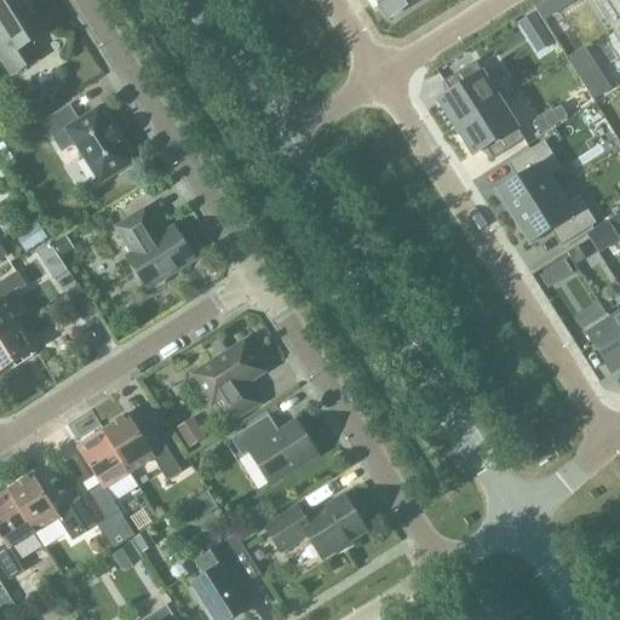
[(30,5),(27,0),(0,0),(0,24),(0,27),(0,26),(0,56),(12,75),(39,57),(33,47),(35,39),(44,34),(29,10),(30,5)]
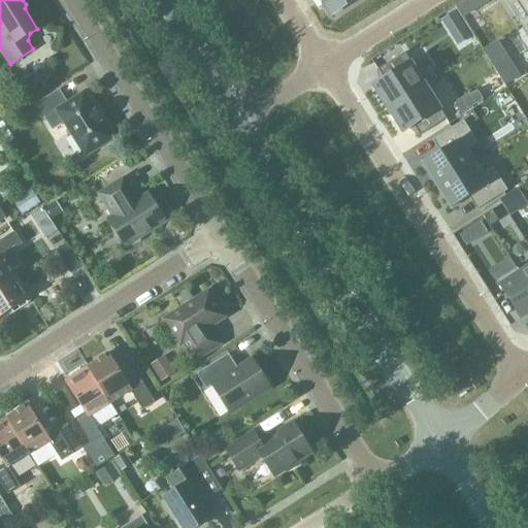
[(319,0),(320,0),(319,1),(321,4),(323,2),(331,15),(355,0),(319,0)]
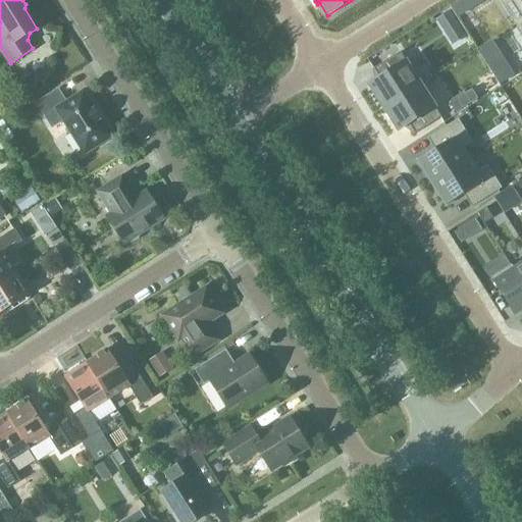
[(514,25),(521,19),(521,0),(498,0),(501,4),(508,0),(515,0),(521,10),(521,19),(514,24),(514,25)]
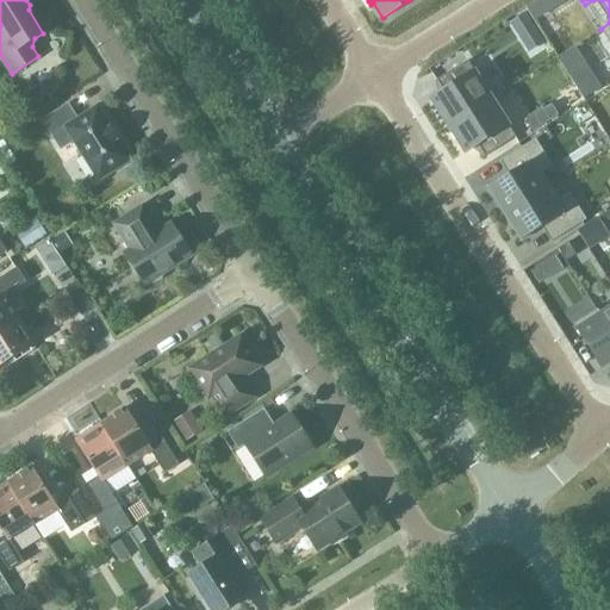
[(443,93),(431,100),(448,126),(491,99),(491,100),(496,97),(479,70),(474,73),(466,61),(436,80),(443,93)]
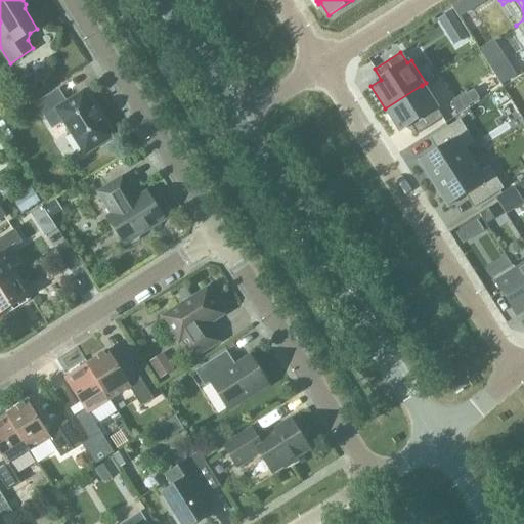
[(422,85),(385,108),(399,131),(409,125),(416,135),(442,118),(422,85)]
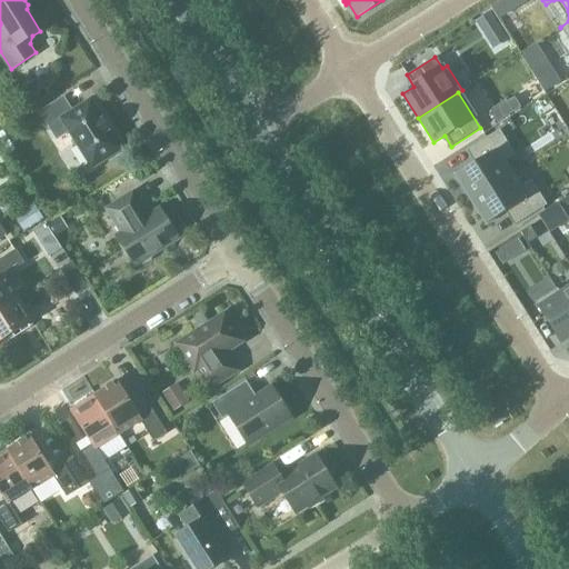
[(116,131),(110,132),(90,100),(72,111),(63,96),(38,112),(48,128),(57,123),(63,135),(69,131),(91,168),(121,149),(119,146),(121,141),(116,131)]
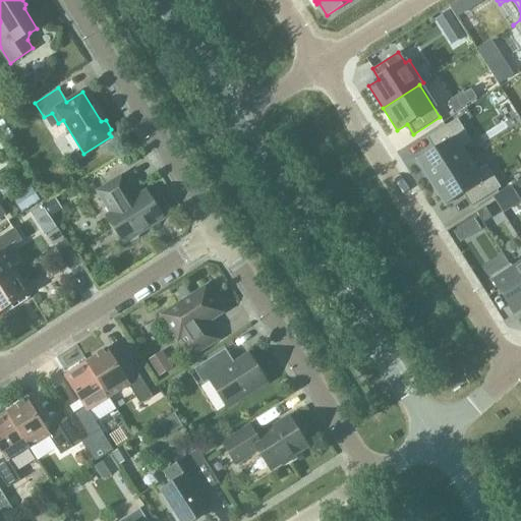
[(440,146),(416,161),(430,183),(470,159),(463,148),(471,141),(456,119),(432,134),(440,146)]
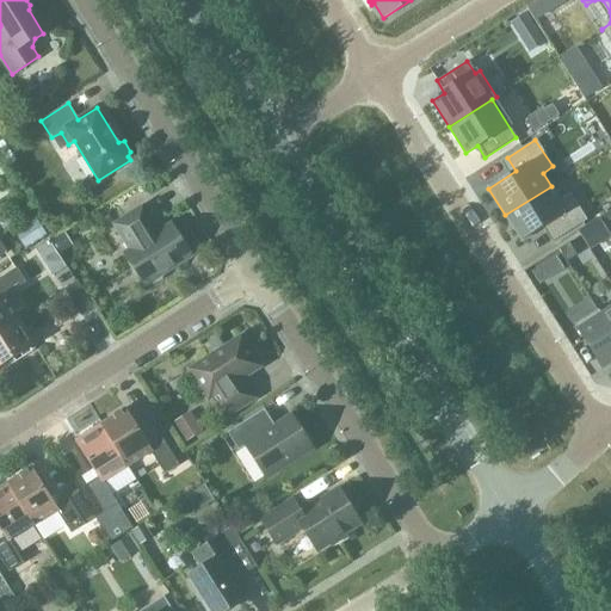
[(551,186),(505,215),(522,242),(549,224),(559,238),(586,220),(569,193),(560,199),(551,186)]
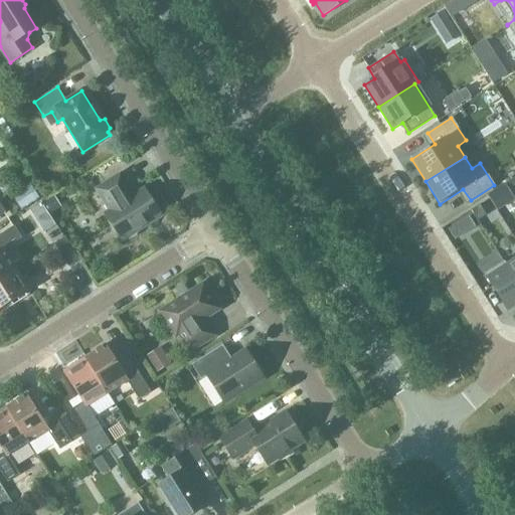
[(137,235),(138,230),(161,216),(144,189),(134,195),(120,174),(96,189),(110,210),(105,213),(112,225),(111,229),(116,237),(120,237),(122,240),(125,238),(129,240),(137,235)]
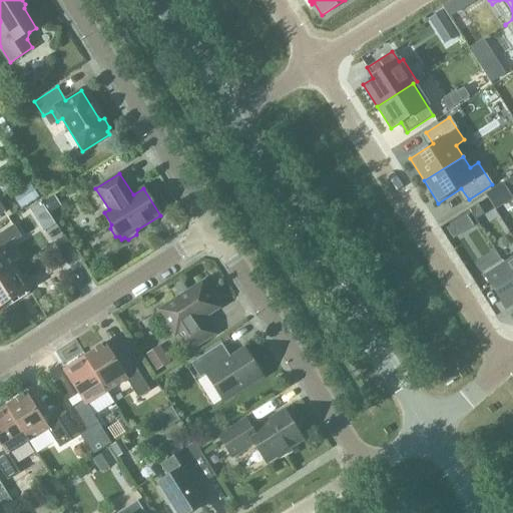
[(509,193),(512,190),(512,176),(503,183),(509,193)]
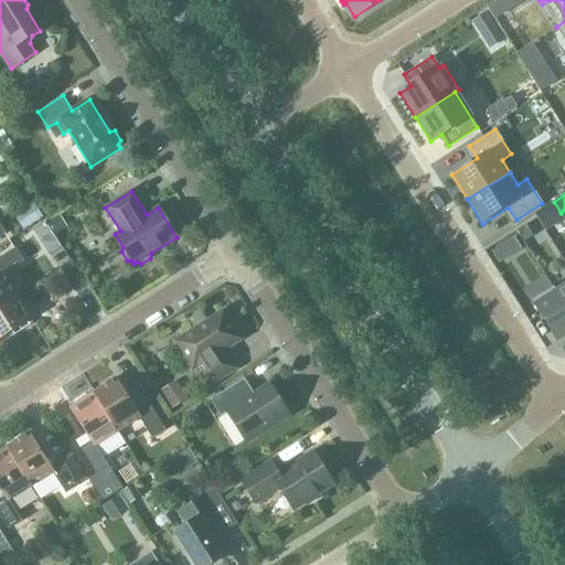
[(533,236),(525,225),(515,231),(523,242),(533,236)]
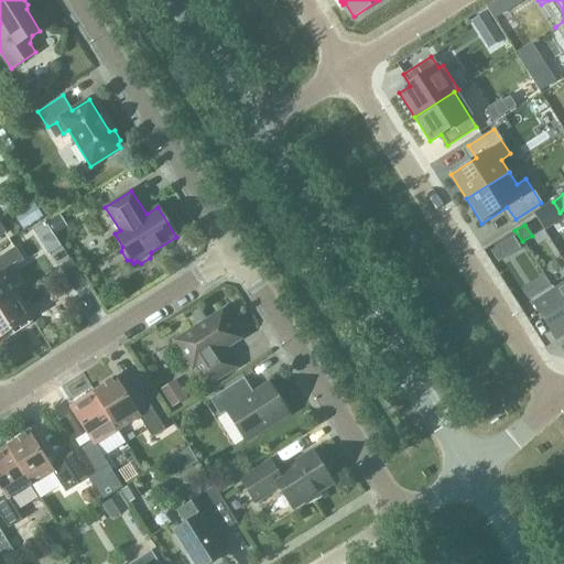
[(0,303),(15,294),(3,273),(23,260),(15,247),(0,257),(0,303)]
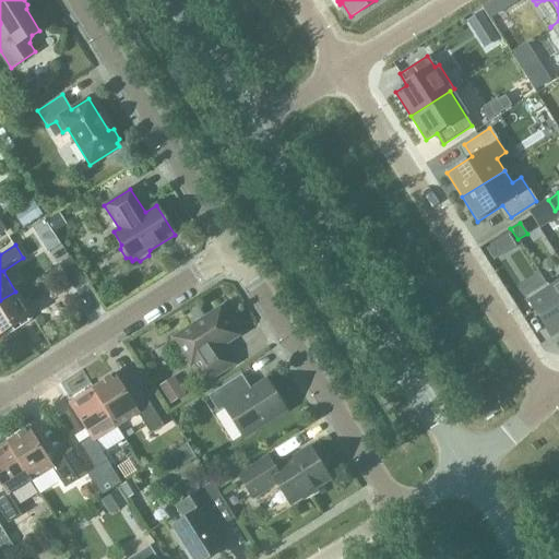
[(70,257),(58,264),(74,289),(86,282),(70,257)]
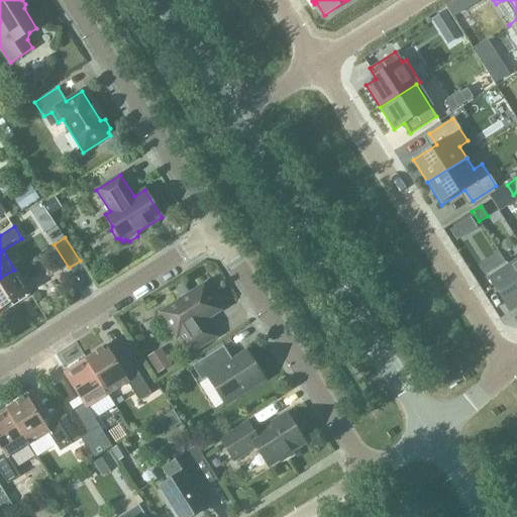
[(516,261),(508,267),(516,282),(516,261)]
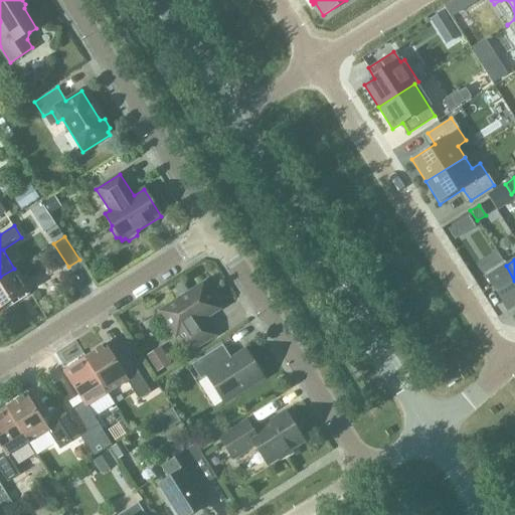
[(514,281),(506,266),(504,262),(484,274),(507,311),(514,305),(514,281)]
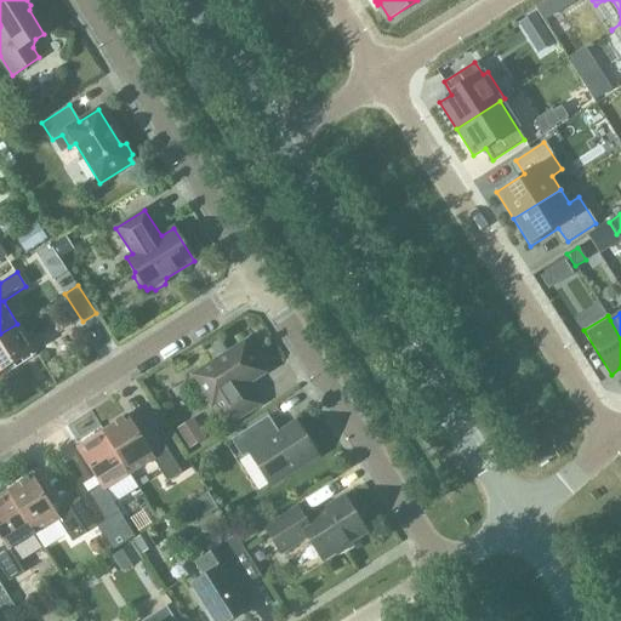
[(15,366),(12,364),(34,351),(17,324),(0,334),(0,375),(0,376),(15,366)]
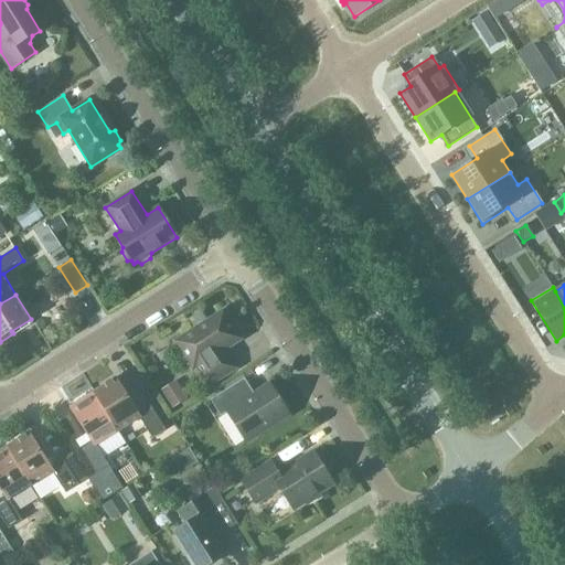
[(241,339),(223,311),(174,341),(192,370),(194,369),(206,387),(236,368),(224,350),(241,339)]
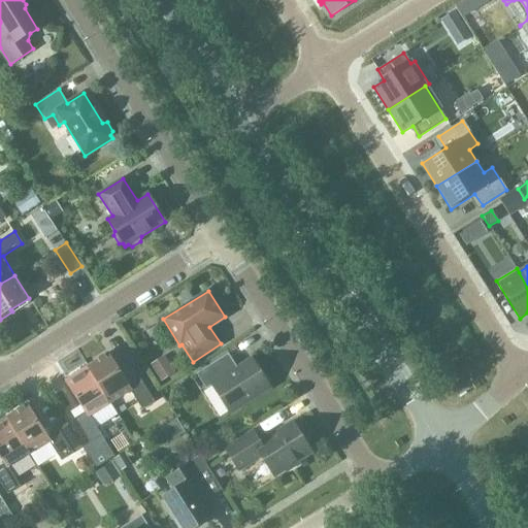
[(88,367),(110,402),(130,391),(141,409),(154,402),(139,377),(128,385),(108,354),(88,367)]
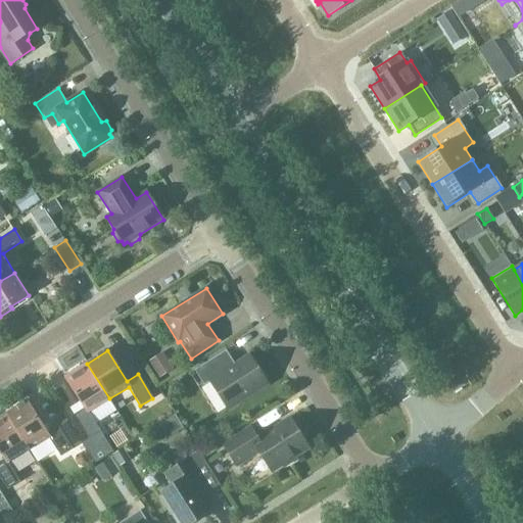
[(161,350),(148,358),(157,376),(171,369),(161,350)]
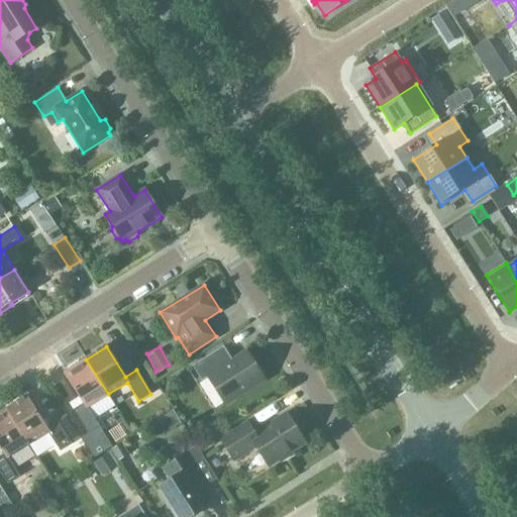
[(266,374),(260,364),(255,365),(246,350),(225,365),(216,350),(193,366),(202,381),(208,377),(225,405),(265,380),(263,377),(266,374)]
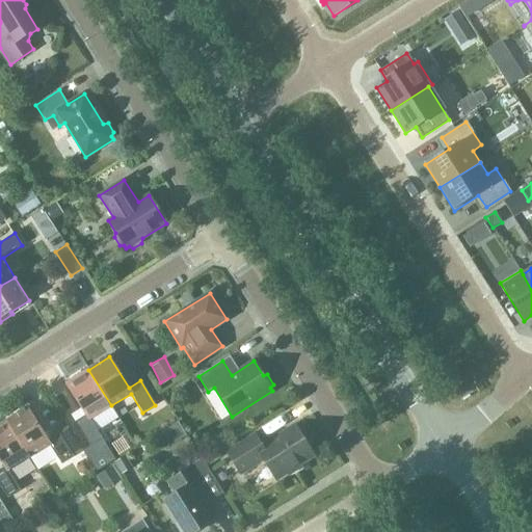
[(89,419),(111,405),(88,370),(65,383),(85,416),(75,422),(89,446),(102,439),(89,419)]
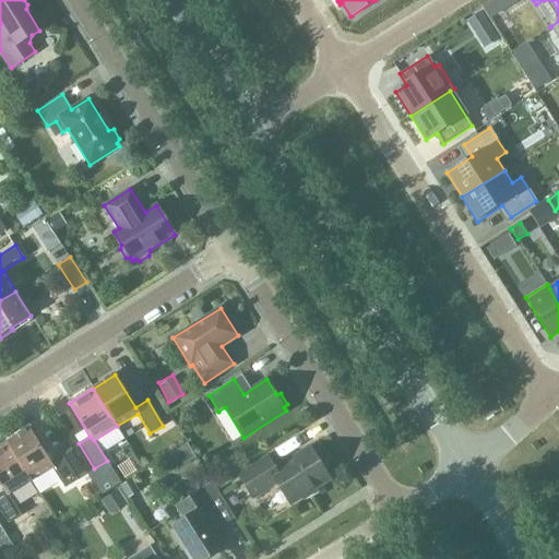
[(8,442),(32,480),(51,467),(64,488),(78,479),(61,454),(50,462),(28,429),(8,442)]
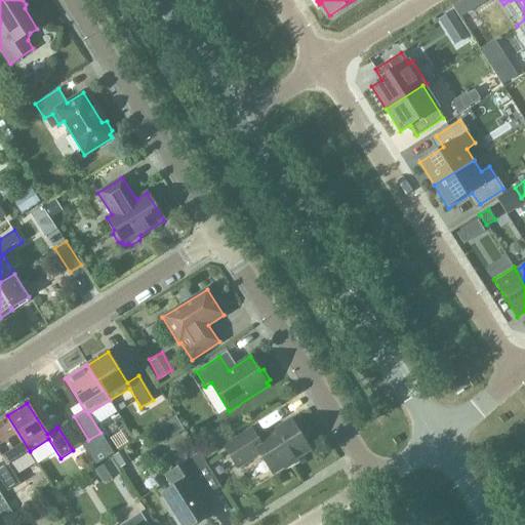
[(8,465),(30,451),(7,415),(0,419),(0,454),(4,460),(0,462),(0,479),(8,491),(19,484),(8,465)]
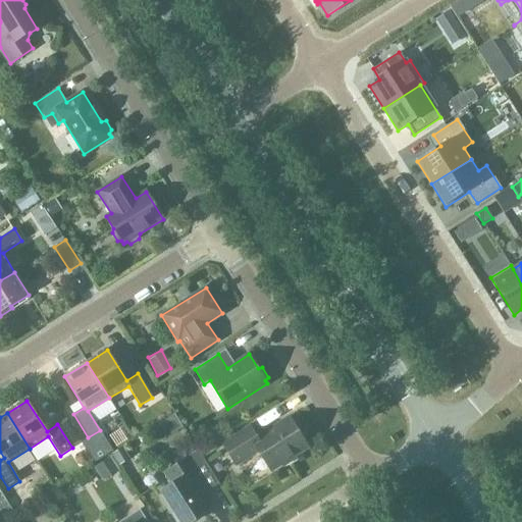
[(255,454),(261,455),(270,470),(281,463),(285,465),(294,460),(294,455),(307,447),(302,438),(303,435),(302,430),(298,427),(295,427),(290,418),(258,438),(250,426),(222,444),(236,466),(255,454)]
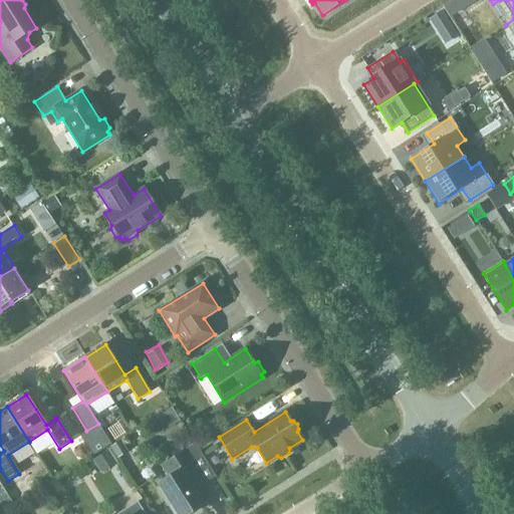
[(190,513),(204,505),(195,491),(207,484),(186,451),(163,466),(170,478),(159,484),(171,504),(168,506),(173,513),(190,513)]
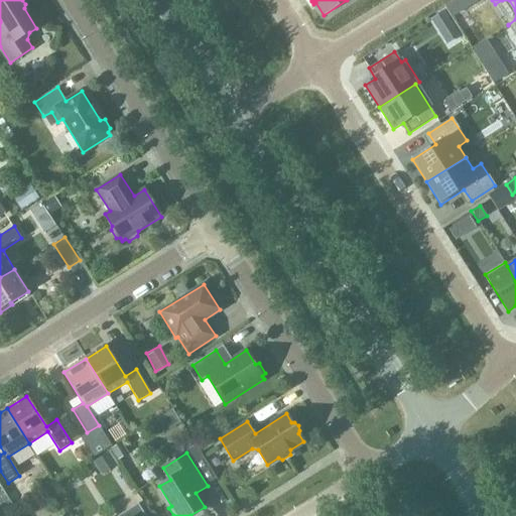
[(8,493),(0,495),(0,507),(1,511),(12,508),(8,493)]
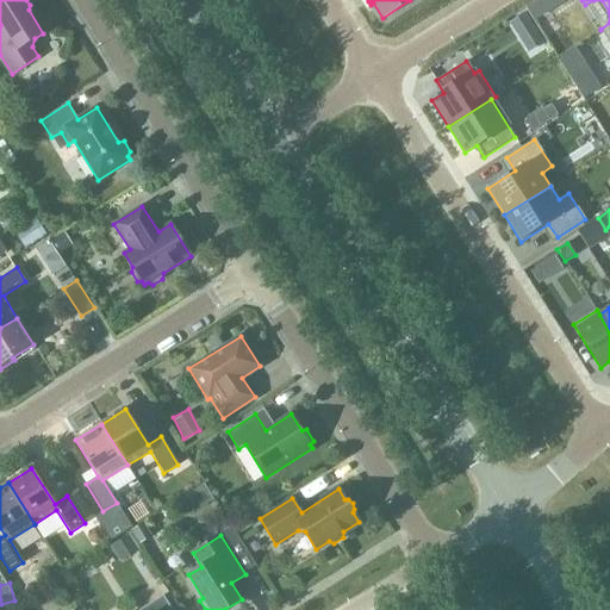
[(172,609),(163,596),(139,609),(172,609)]
